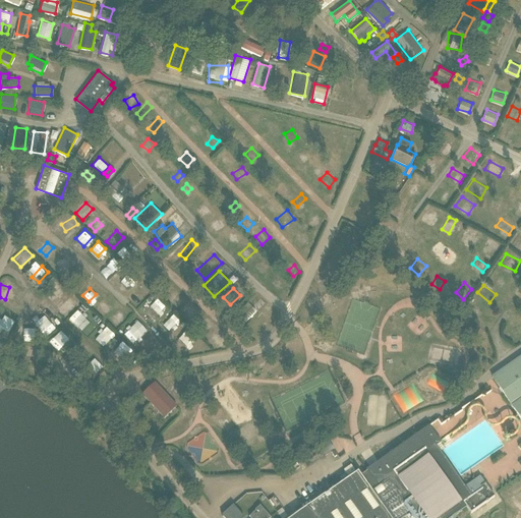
[(172,303),(177,295),(170,291),(165,299),(172,303)]
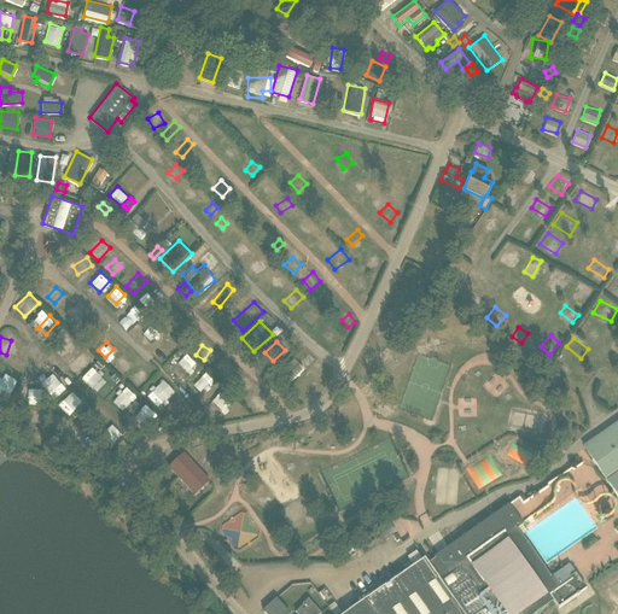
[(85,351),(79,358),(87,366),(93,358),(85,351)]
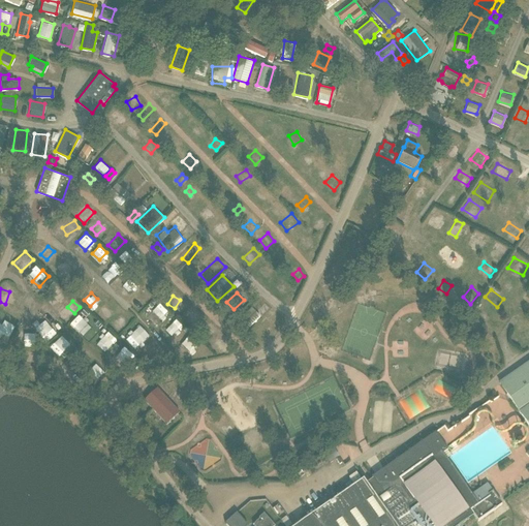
[(149,312),(155,320),(163,314),(156,306),(149,312)]
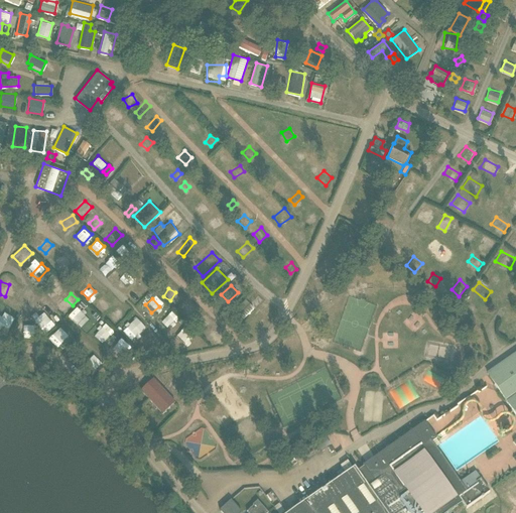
[(183,309),(190,303),(187,300),(180,306),(183,309)]
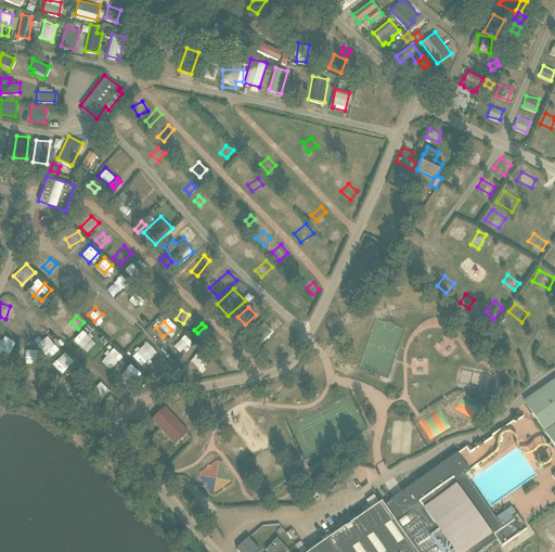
[(74,337),(87,350),(95,342),(82,329),(74,337)]
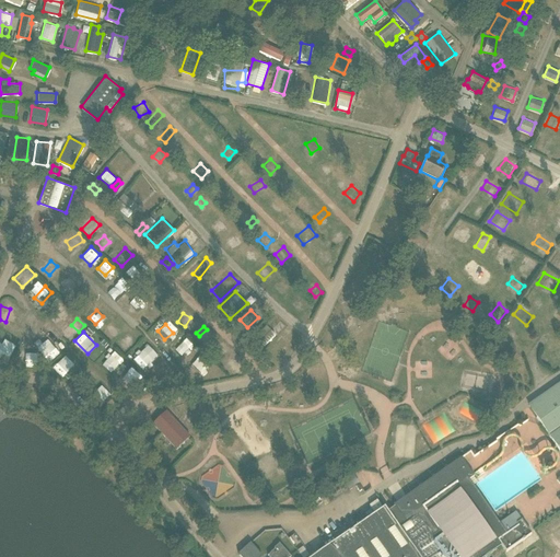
[(121,333),(117,341),(125,346),(129,337),(121,333)]
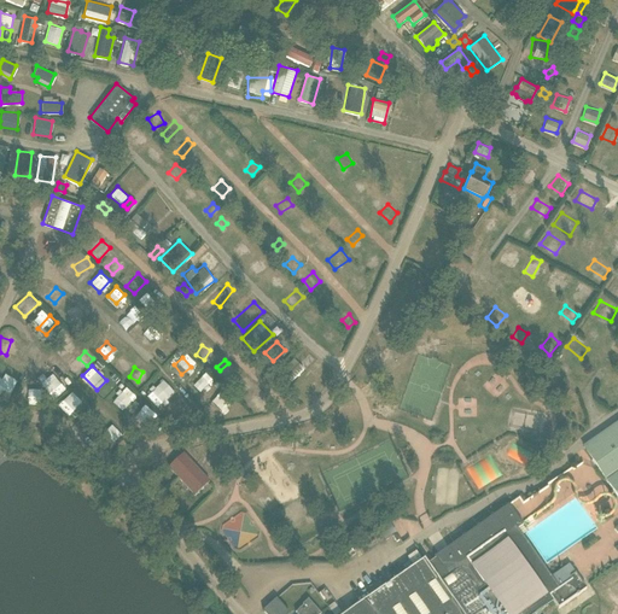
[(190,389),(198,397),(213,382),(200,369),(196,374),(199,379),(190,389)]
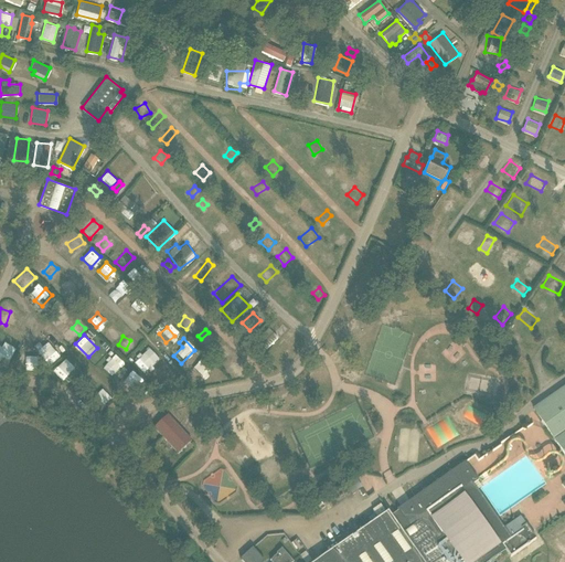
[(0,353),(6,357),(11,345),(6,341),(0,351),(0,353)]
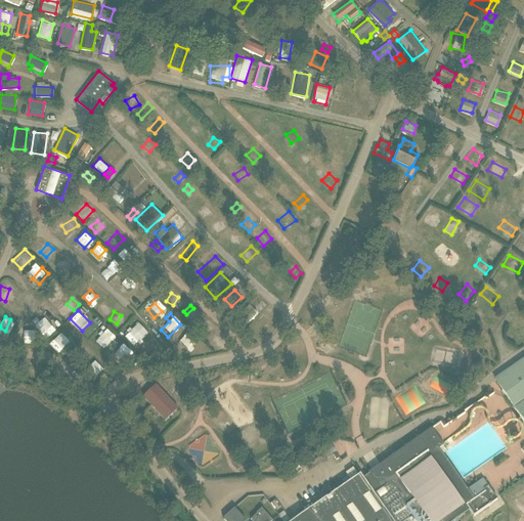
[(165,317),(157,324),(161,329),(168,320),(165,317)]
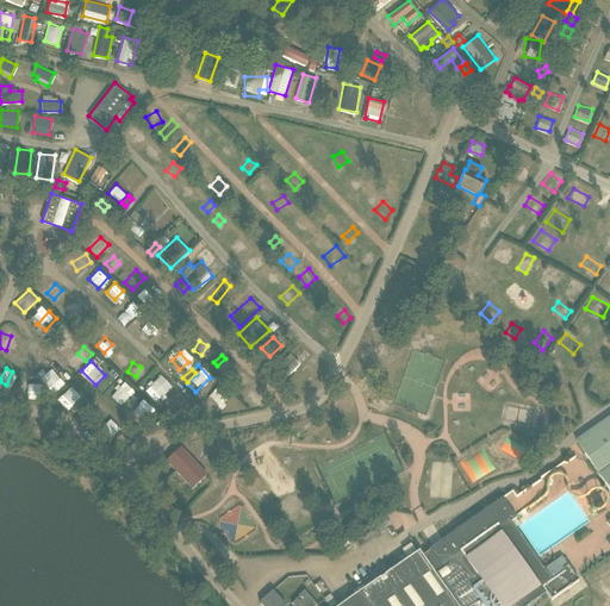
[(160,373),(144,388),(155,400),(172,385),(160,373)]
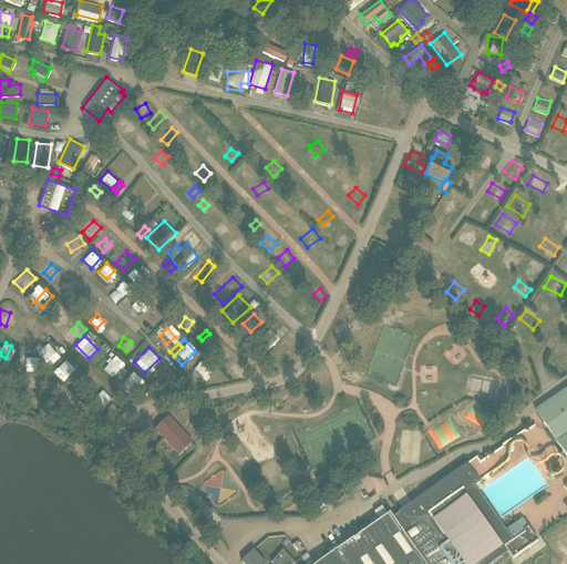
[(43,352),(48,362),(58,359),(53,348),(43,352)]
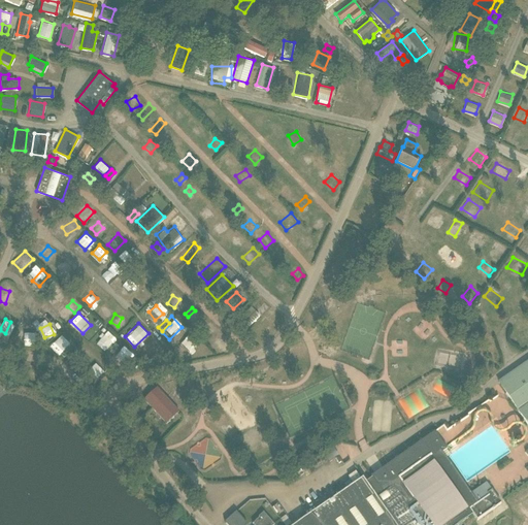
[(104,350),(117,337),(107,329),(96,341),(104,350)]
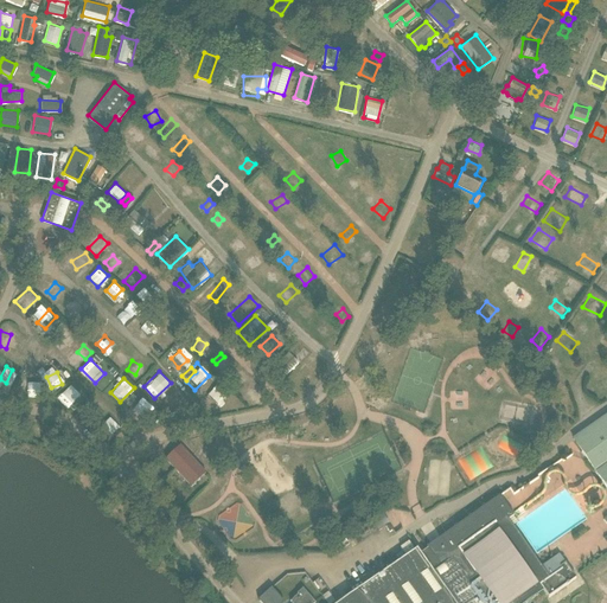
[(69,404),(80,390),(72,385),(62,398),(69,404)]
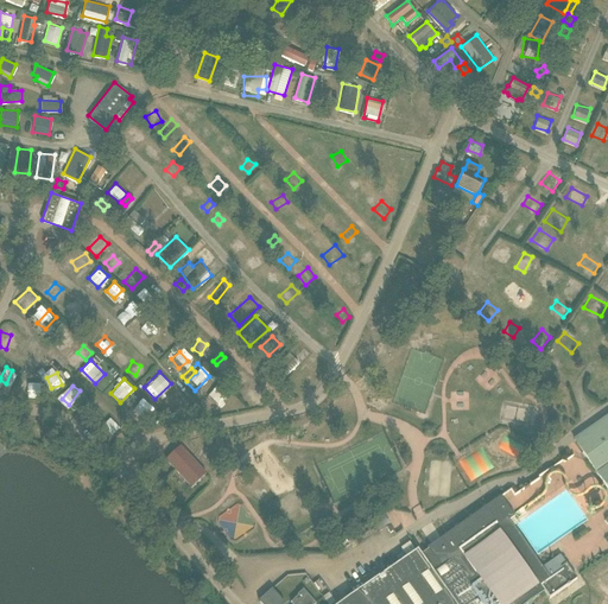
[(173,415),(188,401),(177,390),(163,406),(173,415)]
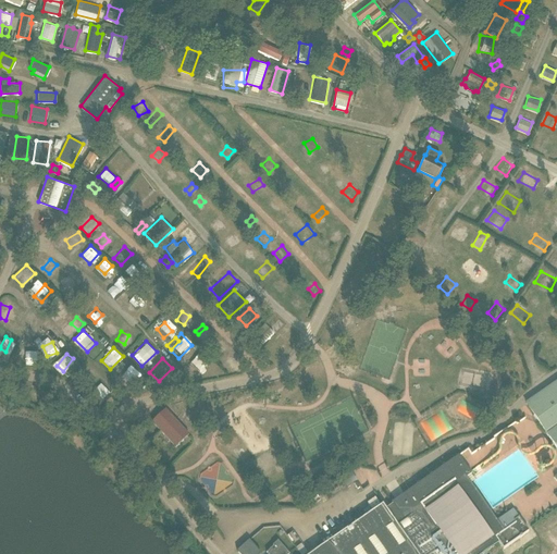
[(118,377),(128,386),(140,372),(130,362),(118,377)]
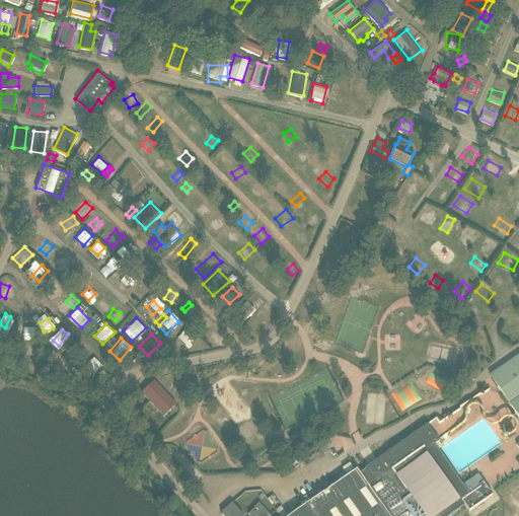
[(77,359),(87,347),(78,339),(68,351),(77,359)]
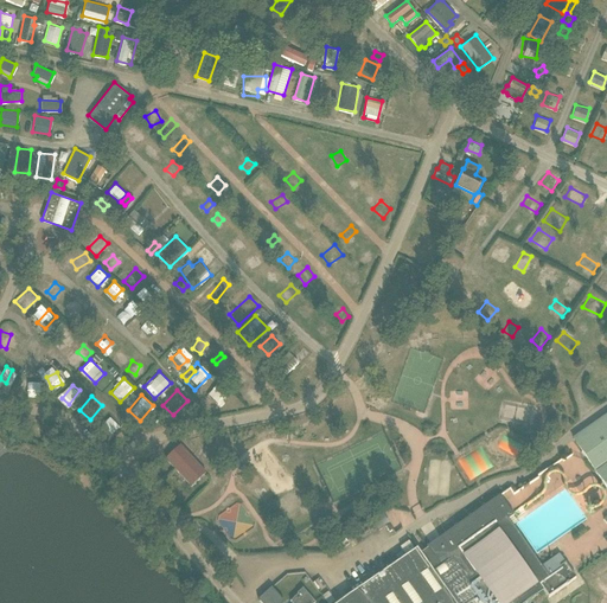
[(602,480),(606,486),(606,411),(573,436),(582,450),(583,450),(585,453),(588,459),(594,467),(600,475),(602,480)]
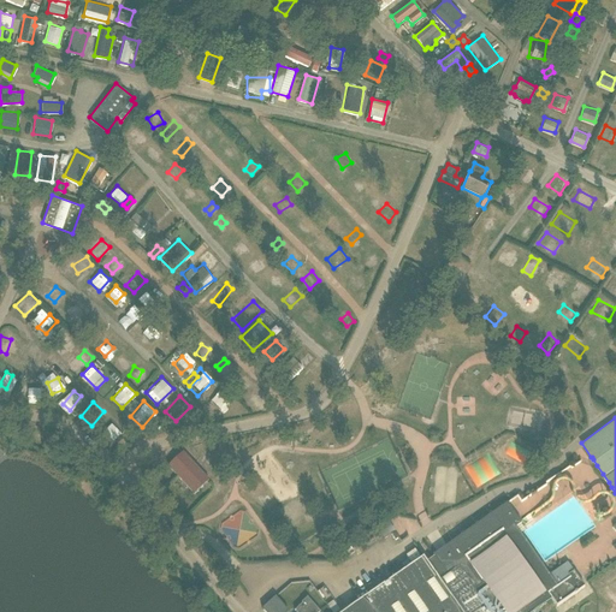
[(111,440),(122,429),(112,420),(101,429),(111,440)]
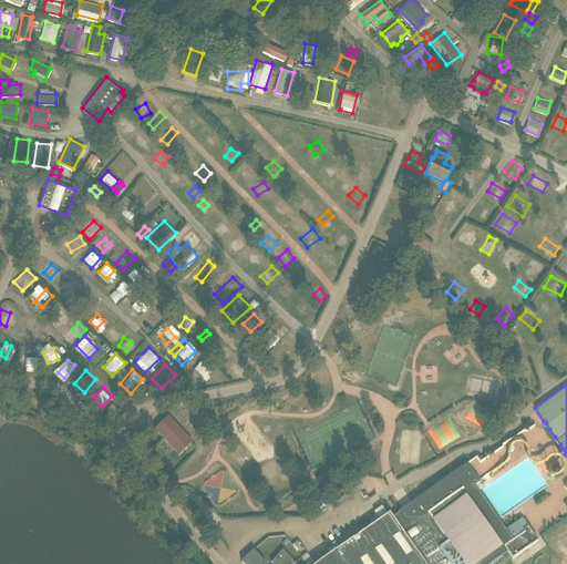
[(155,427),(178,453),(191,442),(193,441),(168,414),(155,427)]
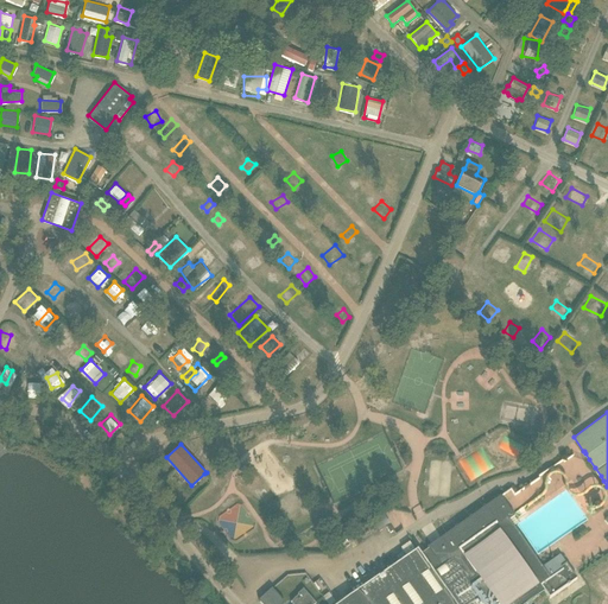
[(277,507),(299,496),(295,488),(272,498),(277,507)]
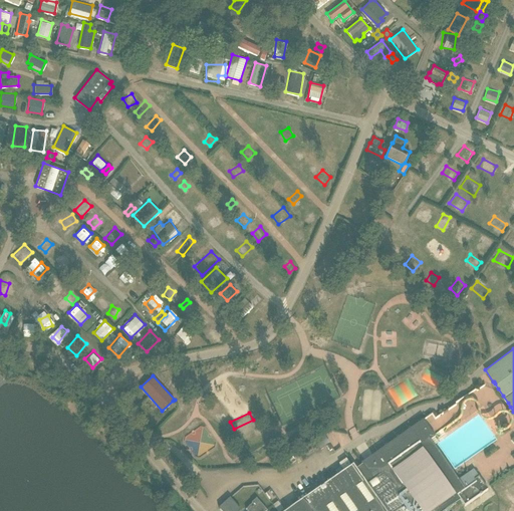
[(443,510),(460,499),(464,505),(480,494),(482,493),(482,492),(488,488),(473,467),(458,478),(431,439),(435,436),(423,419),(412,427),(409,427),(408,429),(408,430),(401,435),(397,435),(397,437),(396,438),(389,443),(384,443),(384,445),(383,447),(361,462),(362,463),(355,468),(353,464),(285,510),(443,510)]
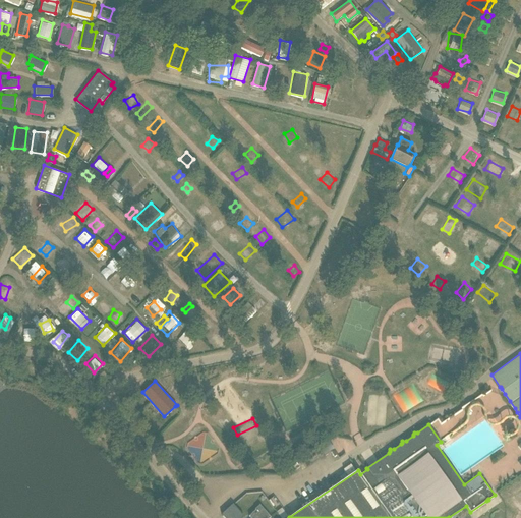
[(220,448),(206,428),(188,442),(198,456),(203,461),(220,448)]
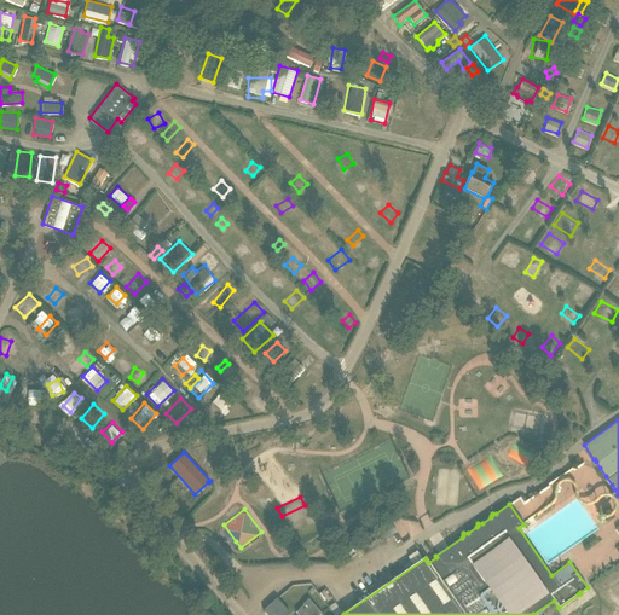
[(397,532),(391,521),(379,527),(386,538),(397,532)]
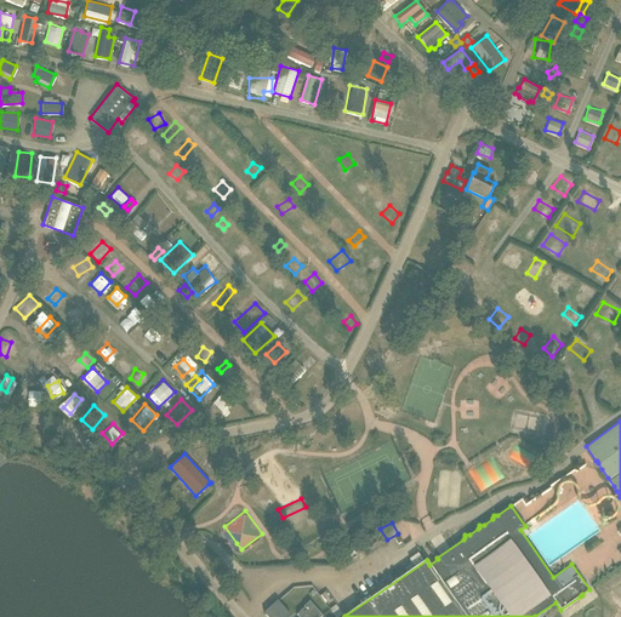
[(343,544),(349,552),(354,547),(348,540),(343,544)]
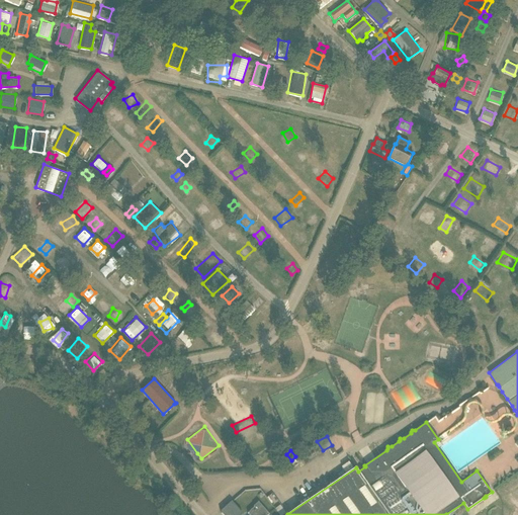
[(342,465),(346,471),(353,466),(348,460),(342,465)]
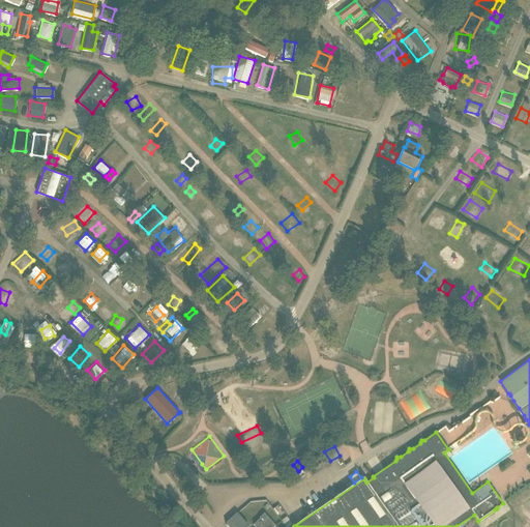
[(227,522),(231,526),(245,526),(246,526),(236,514),(227,522)]
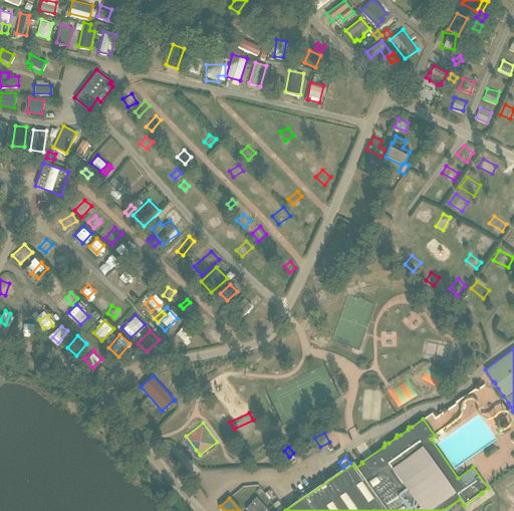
[(247,510),(265,510),(267,510),(257,498),(252,502),(253,503),(246,509),(247,510)]
